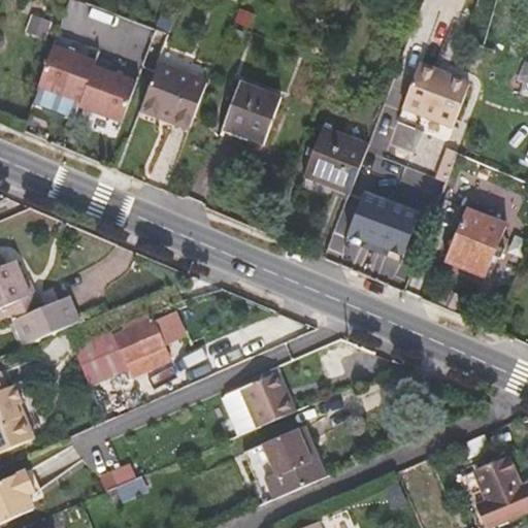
[(240,8),(234,23),(250,29),(255,14),(240,8)]
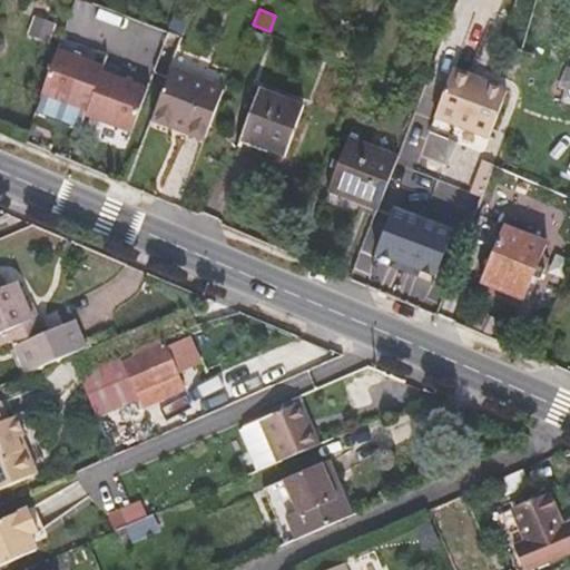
[(56,27),(37,20),(30,36),(50,42),(56,27)]
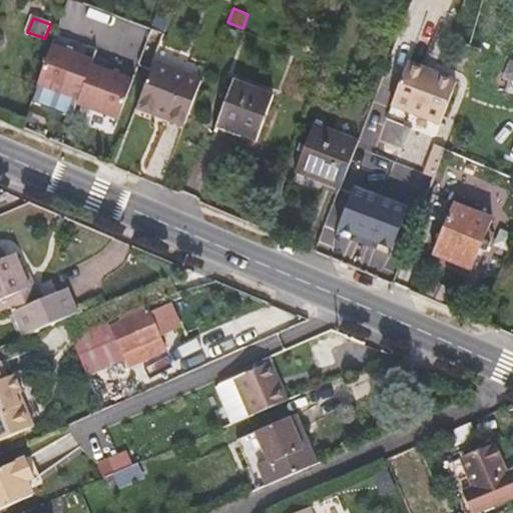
[(232,44),(237,32),(225,27),(220,38),(232,44)]
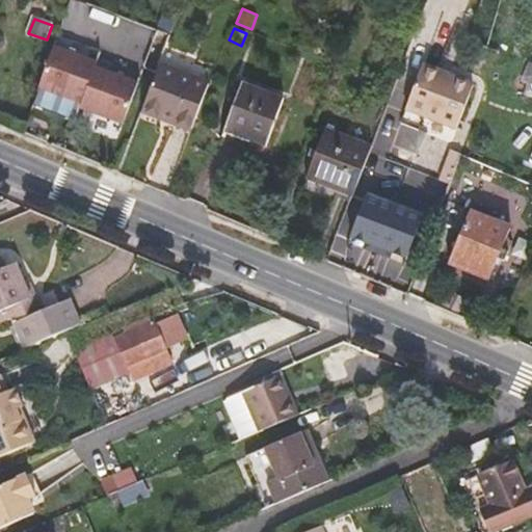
[(54,46),(38,85),(81,102),(79,106),(123,123),(137,84),(95,68),(97,62),(54,46)]
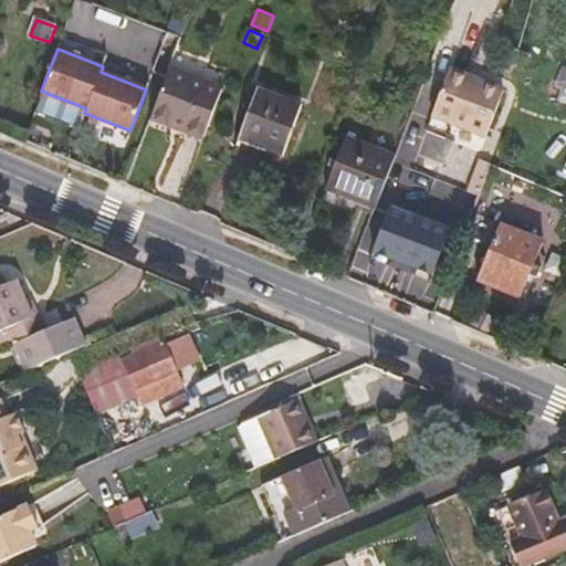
[(565,91),(565,66),(564,66),(556,87),(565,91)]
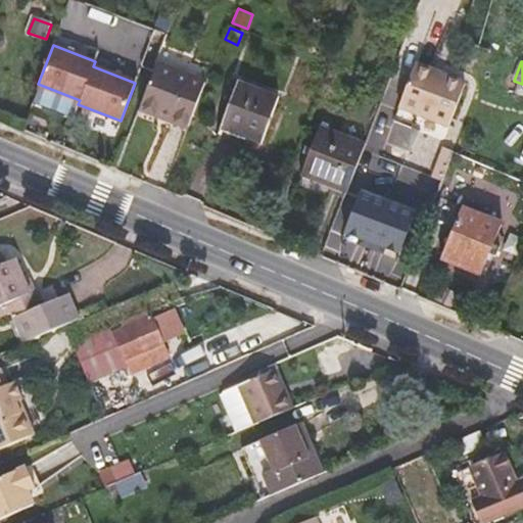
[(415,64),(399,105),(450,124),(455,110),(467,115),(477,89),(465,86),(465,83),(415,64)]
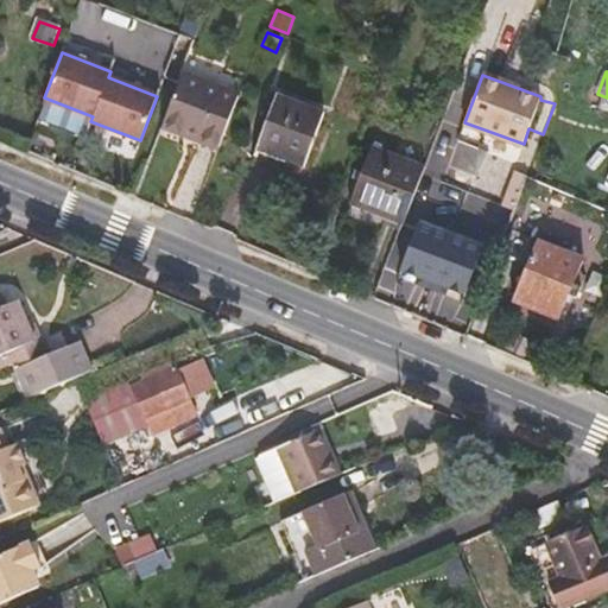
[(238,97),(183,76),(163,126),(219,147),(238,97)]
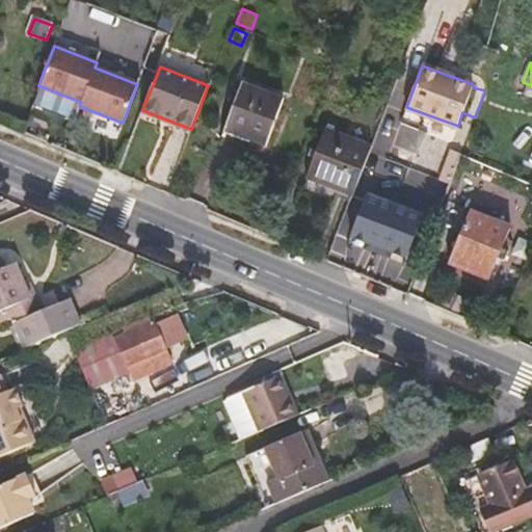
[(267,147),(284,100),(242,84),(225,131),(267,147)]
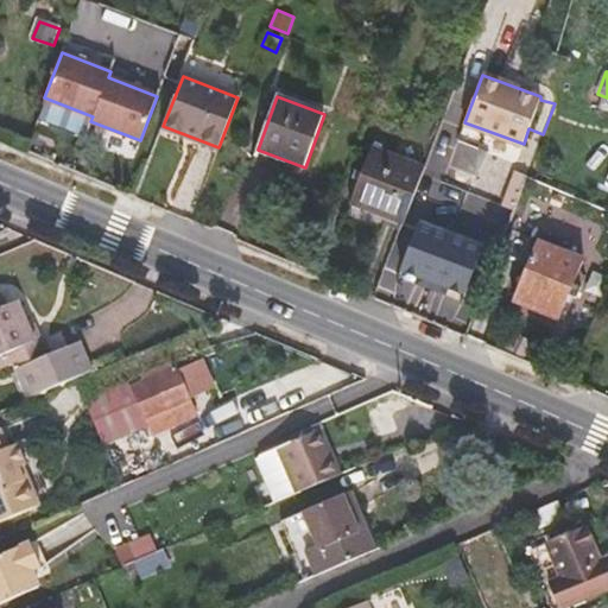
[(479,189),(480,181),(510,188),(517,154),(436,135),(426,177),(479,189)]
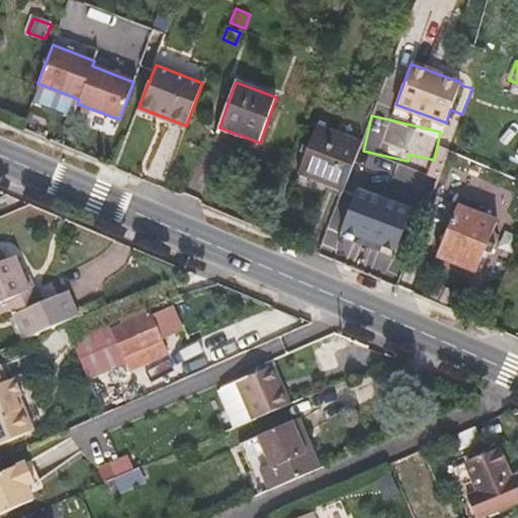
[(342,190),(360,143),(317,125),(298,174),(342,190)]
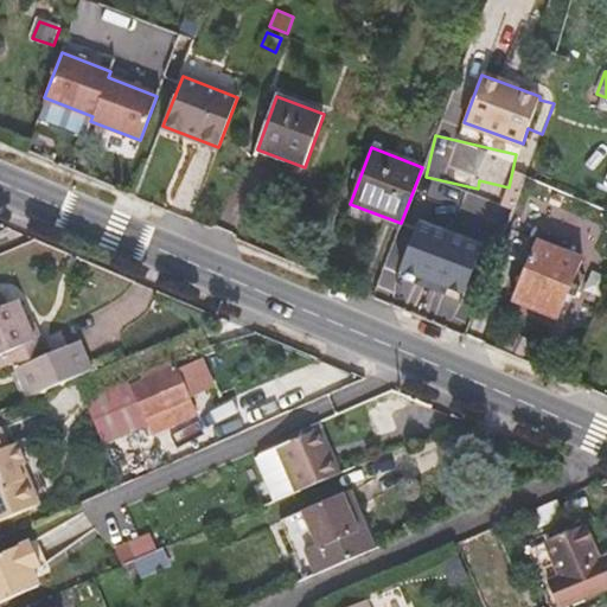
[(398,270),(467,295),(484,250),(416,224),(398,270)]
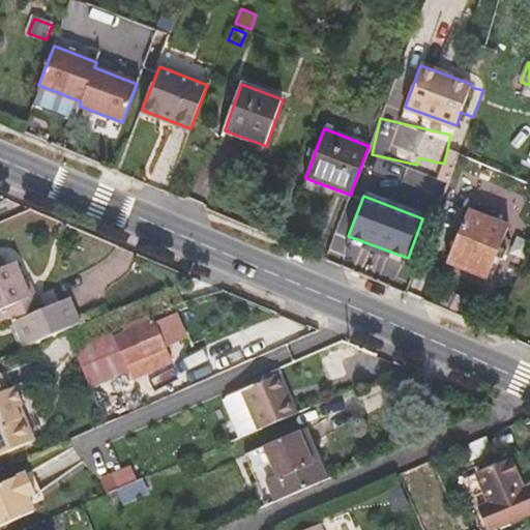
[(500,249),(509,228),(468,211),(447,262),(488,280),(497,258),(503,261),(507,252),(500,249)]
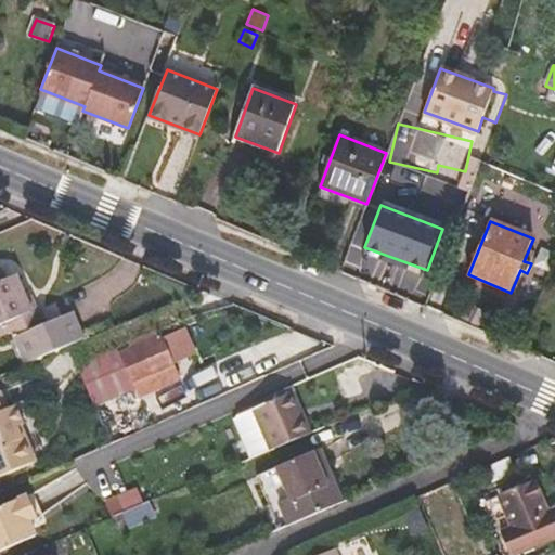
[(0,320),(7,318),(15,336),(25,360),(85,334),(72,307),(42,320),(36,305),(29,308),(23,294),(14,271),(1,276),(0,272),(0,320)]
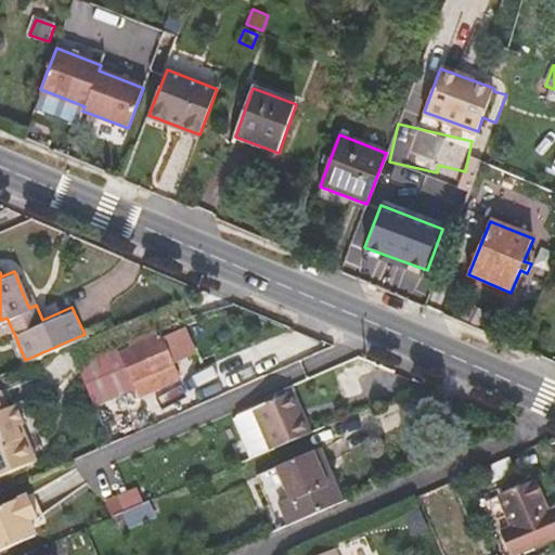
[(23,294),(29,308),(36,305),(28,292),(23,294)]
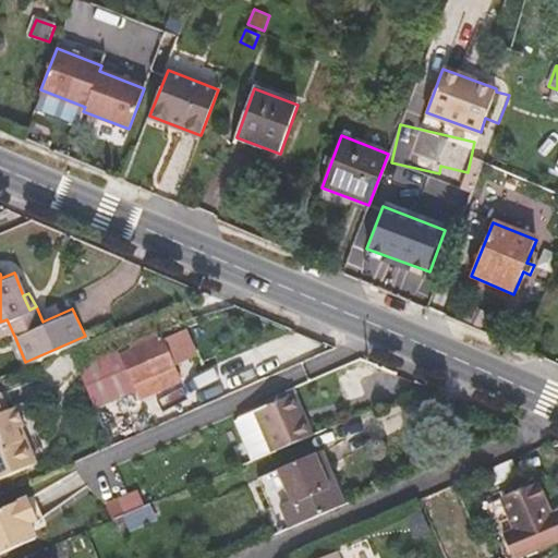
[(161,337),(120,355),(135,389),(152,381),(156,392),(181,381),(161,337)]
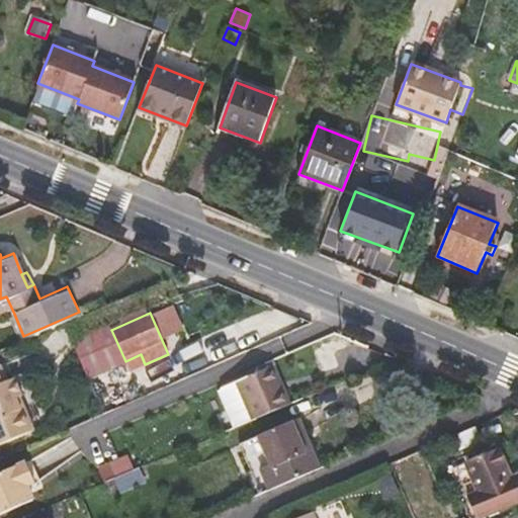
[(279,387),(283,386),(274,365),(270,367),(279,387)]
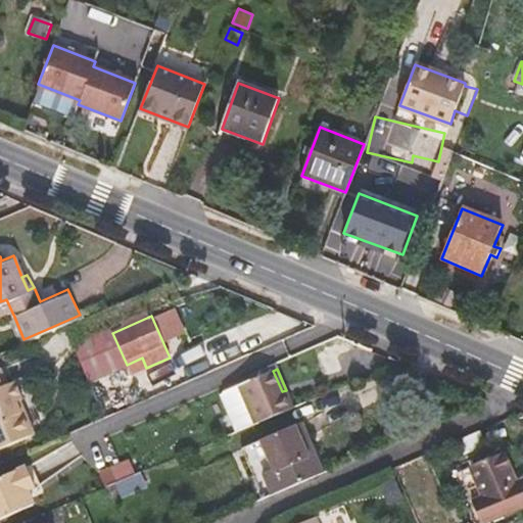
[(0,444),(33,431),(22,407),(18,409),(14,398),(20,395),(12,377),(5,381),(0,370),(0,444)]
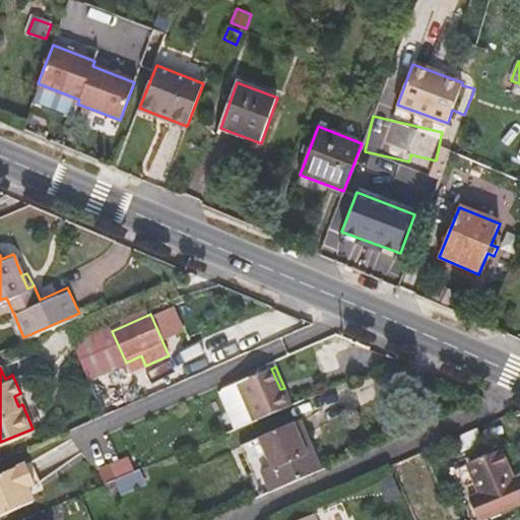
[(254,421),(291,406),(284,388),(280,389),(271,369),(268,370),(238,383),(254,421)]
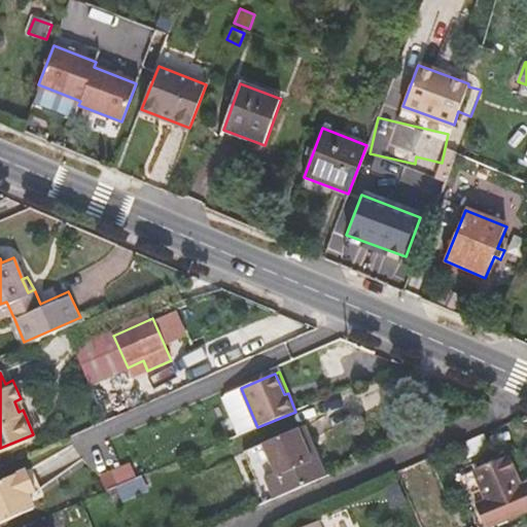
[(241,388),(226,394),(243,432),(257,427),(241,388)]
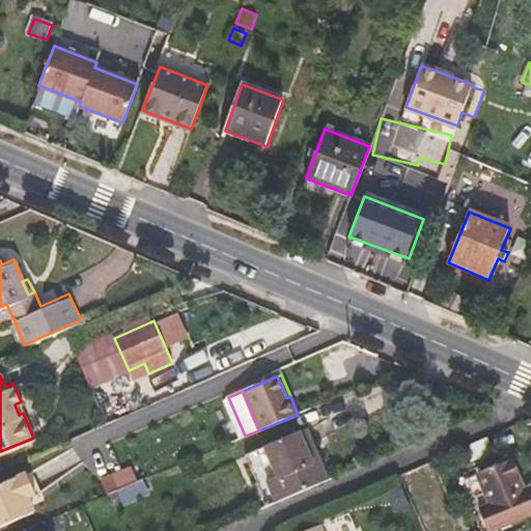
[(301,432),(322,481),(329,477),(308,428),(301,432)]
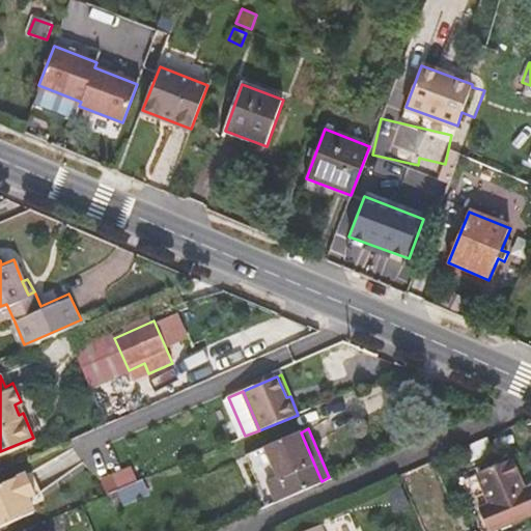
[(286,496),(322,481),(301,432),(266,448),(286,496)]
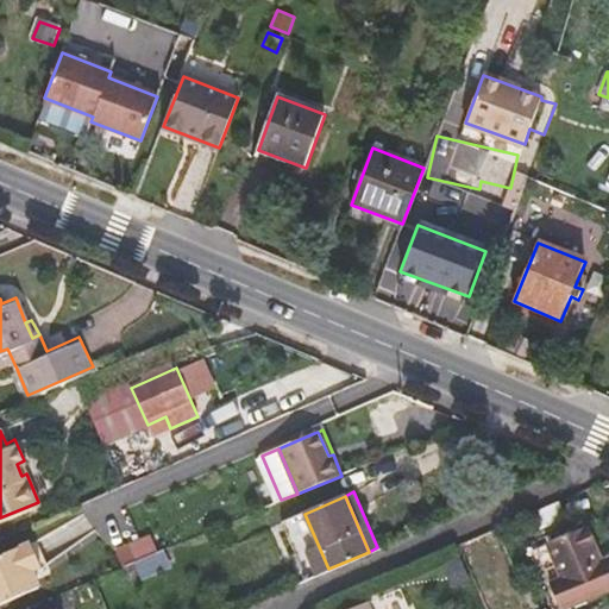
[(314,575),(328,569),(305,514),(292,520),(314,575)]
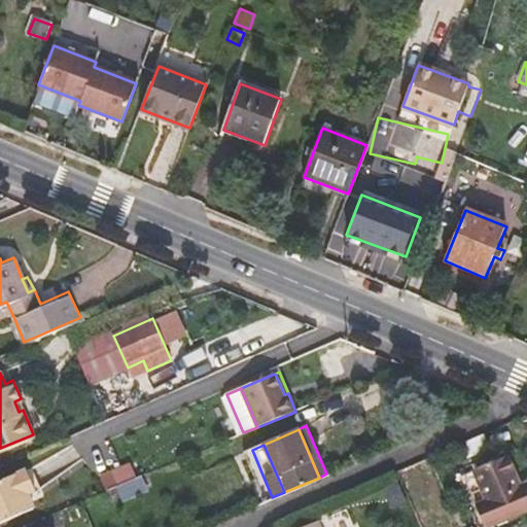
[(484,526),(488,526),(526,512),(526,484),(520,488),(507,456),(473,469),(486,501),(477,505),(484,526)]
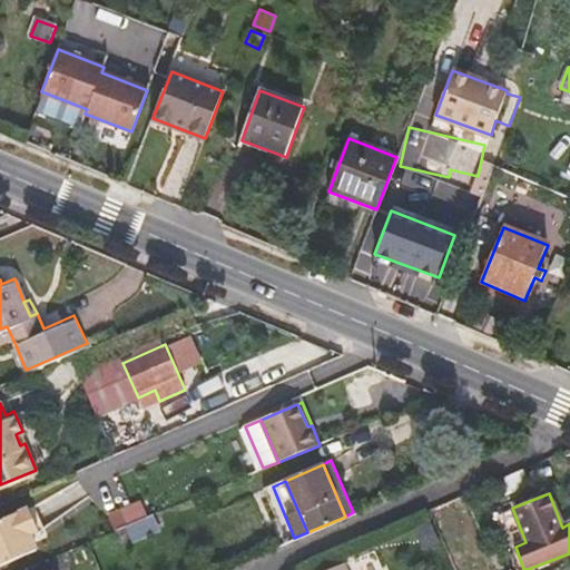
[(131,527),(148,520),(140,502),(130,505),(108,514),(116,533),(131,527)]
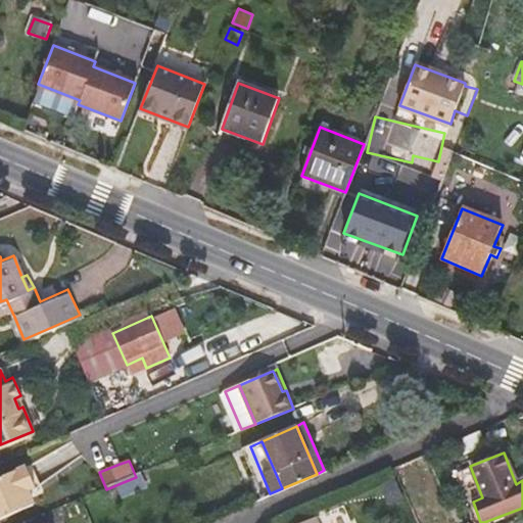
[(466,475),(471,473),(467,461),(436,473),(449,507),(474,496),(466,475)]
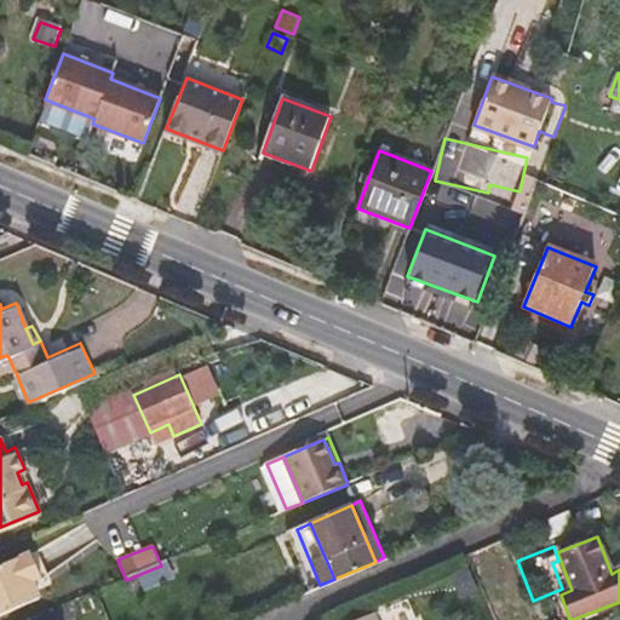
[(42,579),(32,552),(0,566),(0,618),(41,600),(34,583),(42,579)]
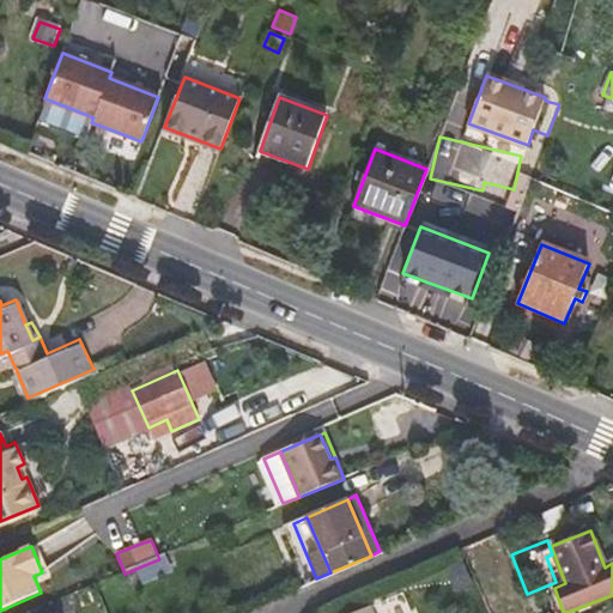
[(141,566),(149,586),(175,575),(168,556),(159,559),(141,566)]
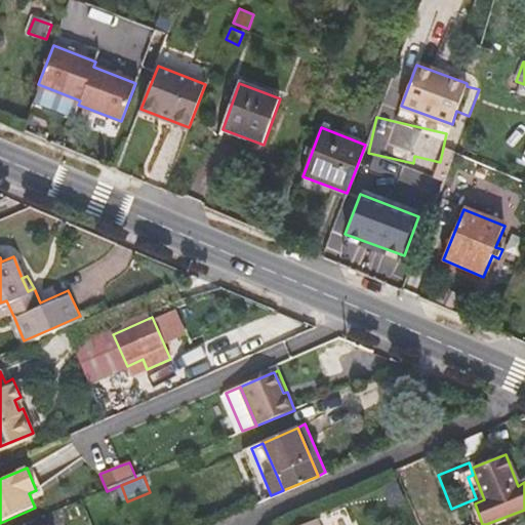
[(325,524),(347,524),(344,509),(323,515),(325,524)]
